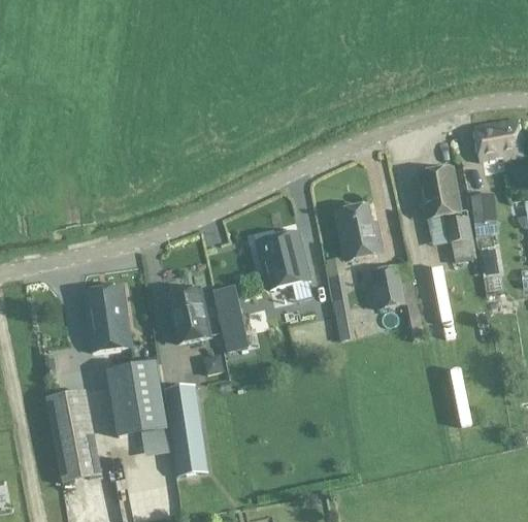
[(504,156),(522,153),(517,119),(475,125),(481,157),(504,153),(504,156)]
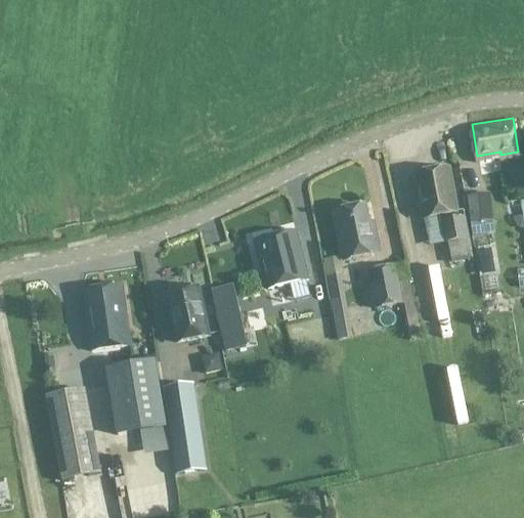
[(472,251),(464,207),(456,208),(449,165),(416,171),(424,215),(440,212),(445,239),(448,239),(451,255),(472,251)]
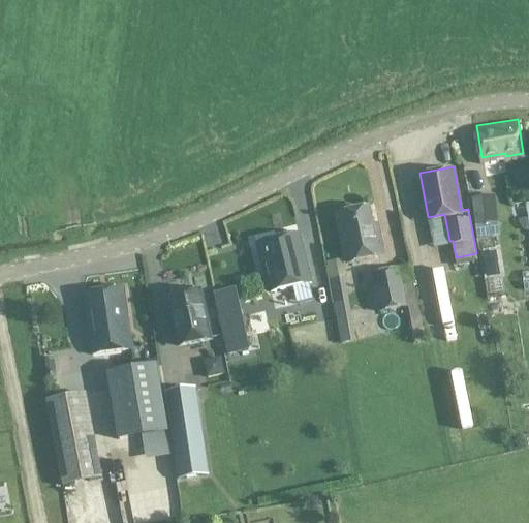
[(500,231),(494,190),(472,193),(477,234),(500,231)]
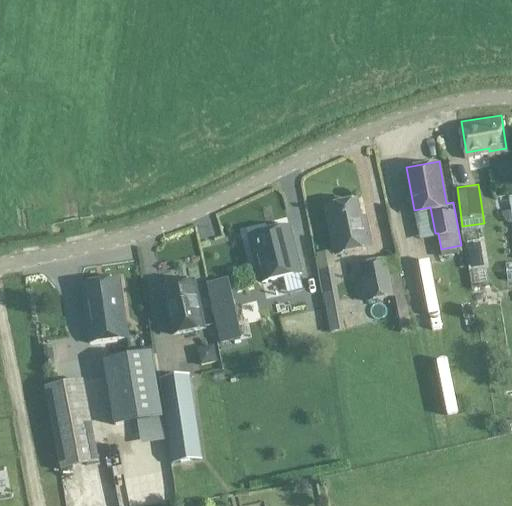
[(511,218),(511,191),(510,192),(511,206),(502,207),(503,212),(505,216),(509,219),(511,218)]
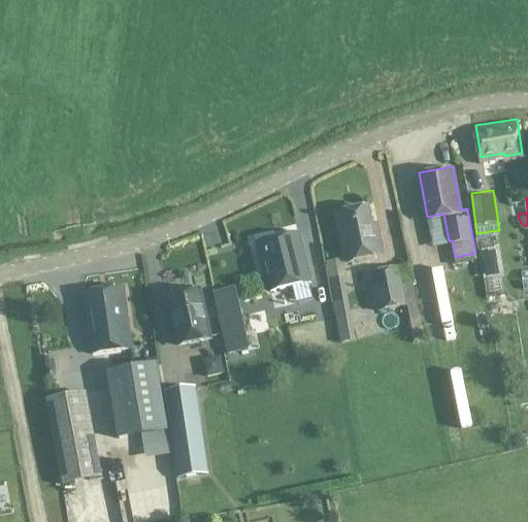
[(371,223),(368,203),(336,210),(347,258),(383,251),(376,222),(371,223)]
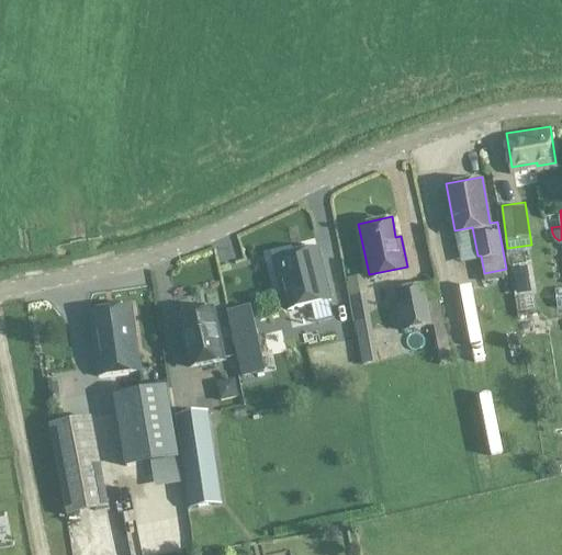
[(222,252),(239,248),(235,230),(216,235),(222,252)]
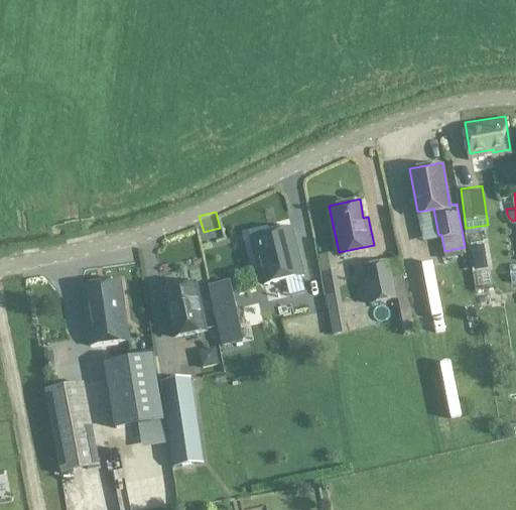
[(263,281),(285,275),(289,291),(305,288),(301,272),(303,271),(298,253),(296,254),(294,248),(297,248),(291,224),(250,234),(256,258),(258,257),(263,281)]
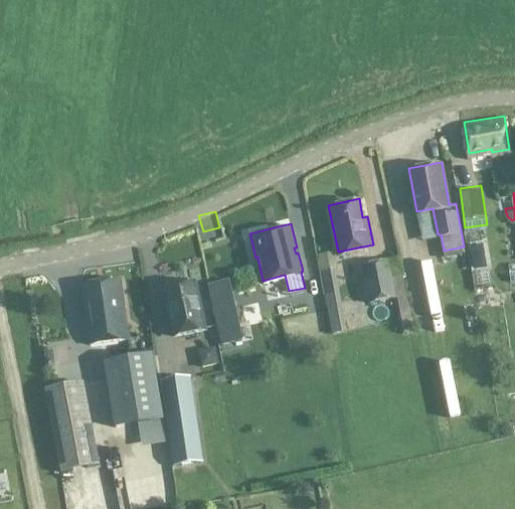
[(319,251),(326,293),(345,289),(339,251),(338,251),(337,248),(319,251)]
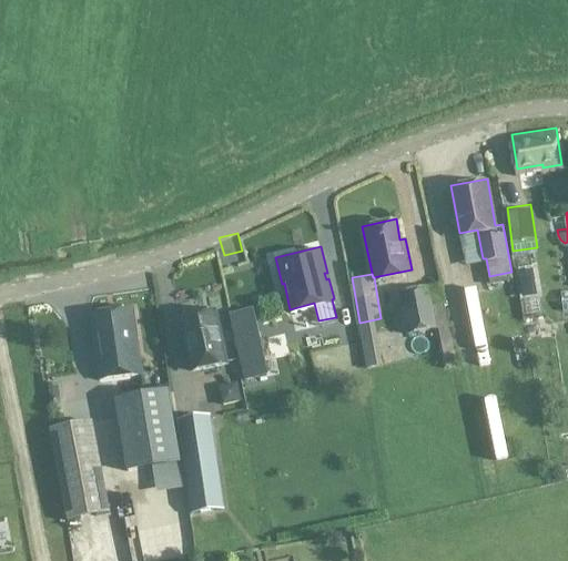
[(406,287),(406,288),(398,291),(407,330),(415,329),(415,330),(429,326),(438,325),(429,283),(421,285),(421,284),(406,287)]
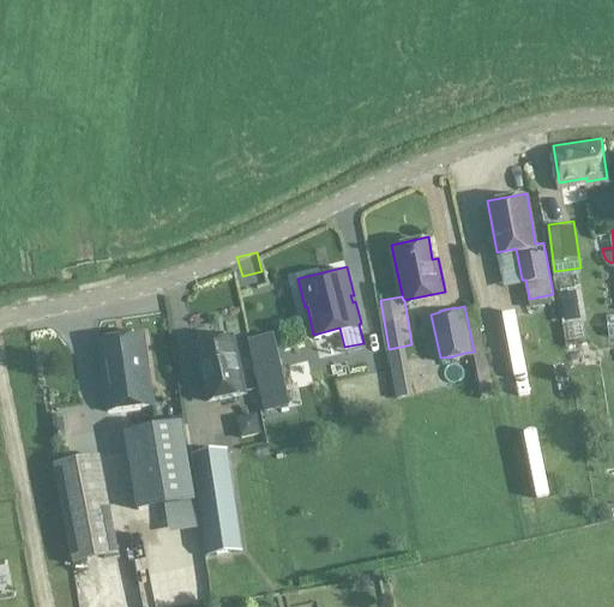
[(100,335),(107,407),(155,402),(146,330),(100,335)]
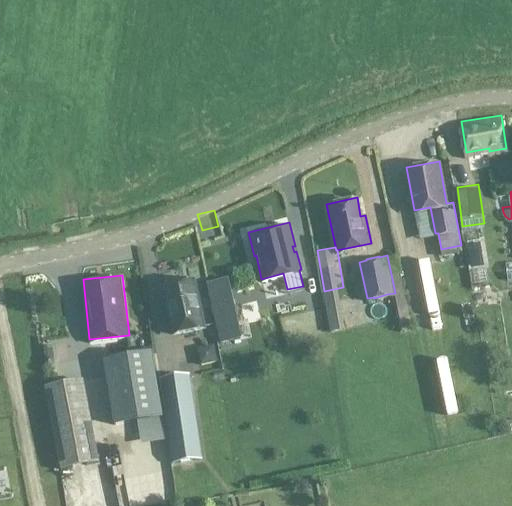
[(216,321),(236,317),(226,276),(206,280),(216,321)]
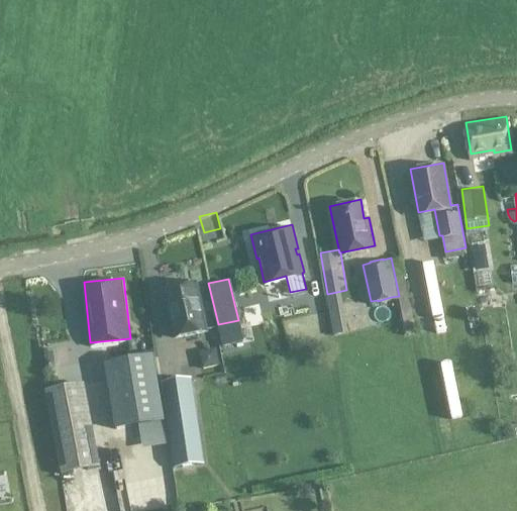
[(195,280),(166,287),(176,334),(205,327),(195,280)]
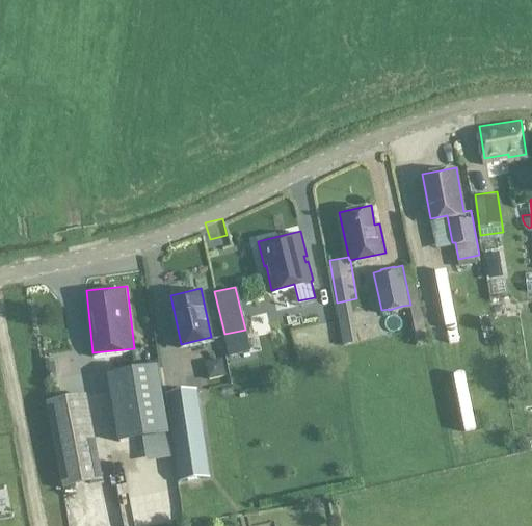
[(245,326),(259,325),(259,310),(245,310),(245,326)]
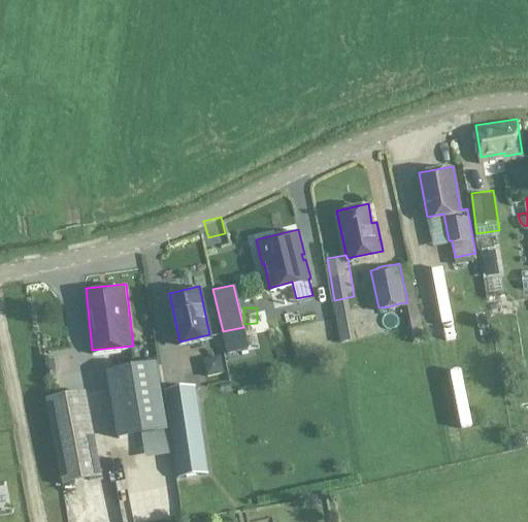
[(427,325),(430,341),(441,339),(438,322),(427,325)]
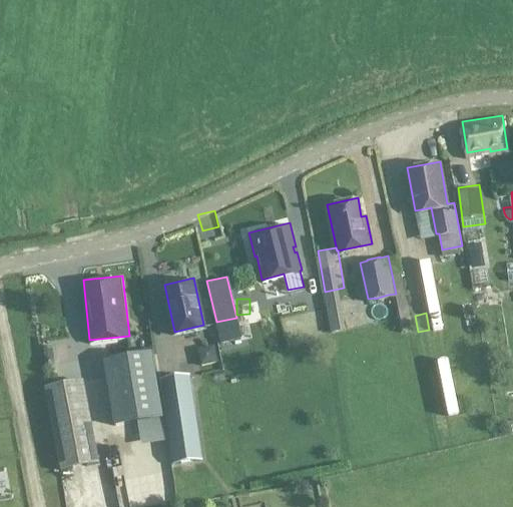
[(104,358),(115,422),(163,413),(152,350),(104,358)]
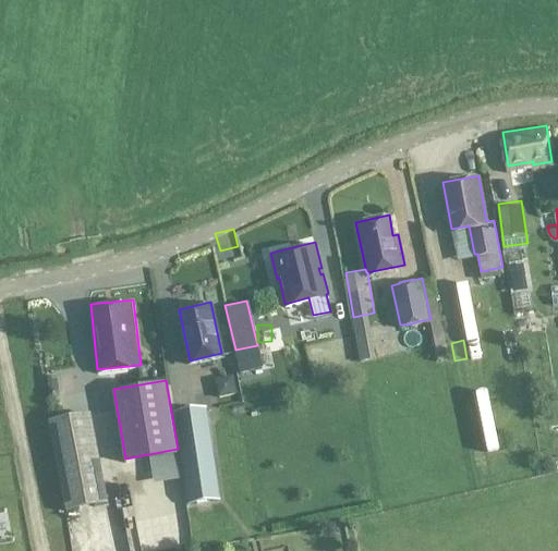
[(49,389),(50,392),(52,394),(57,394),(59,391),(58,387),(56,384),(51,386),(49,389)]
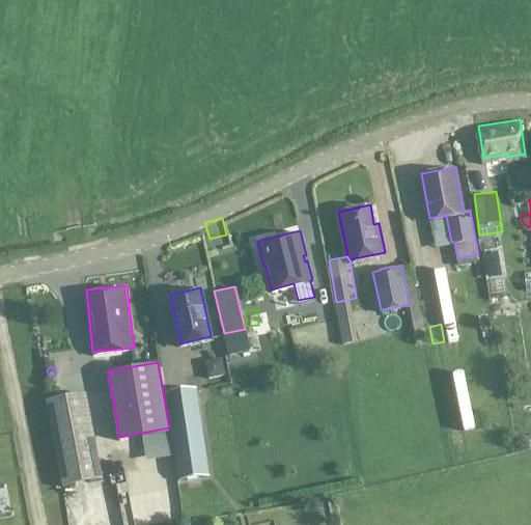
[(449,369),(441,371),(447,390),(455,388),(449,369)]
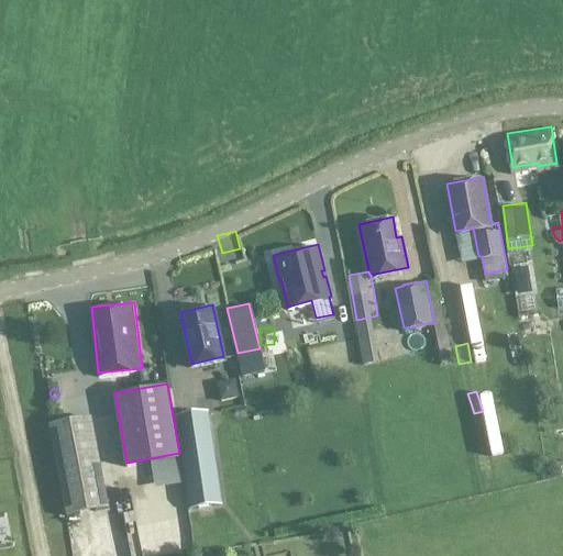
[(221,500),(213,448),(208,409),(177,413),(190,506),(221,500)]
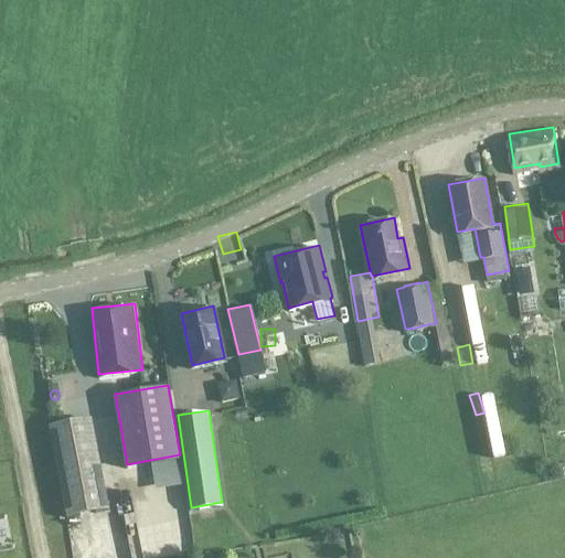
[(67,514),(108,506),(92,415),(50,424),(67,514)]
